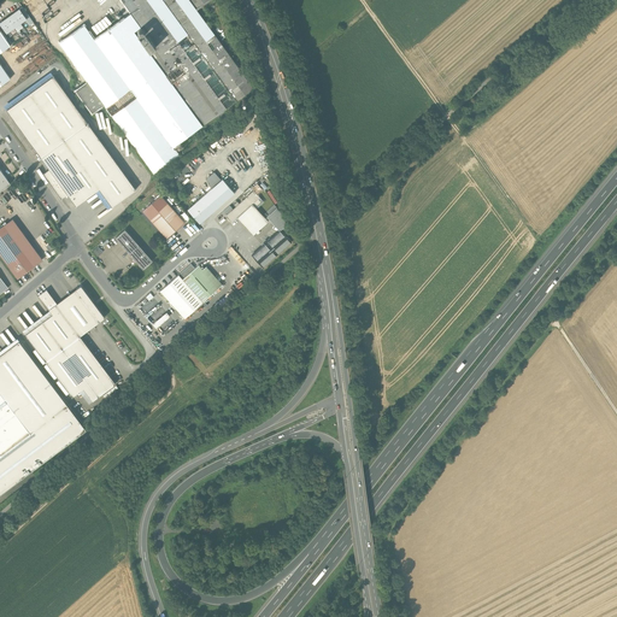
[(123,0),(131,12),(95,39),(84,24),(59,43),(93,89),(81,98),(92,113),(104,104),(154,172),(178,154),(172,147),(217,116),(221,119),(228,113),(225,110),(253,88),(197,11),(211,0),(123,0)]
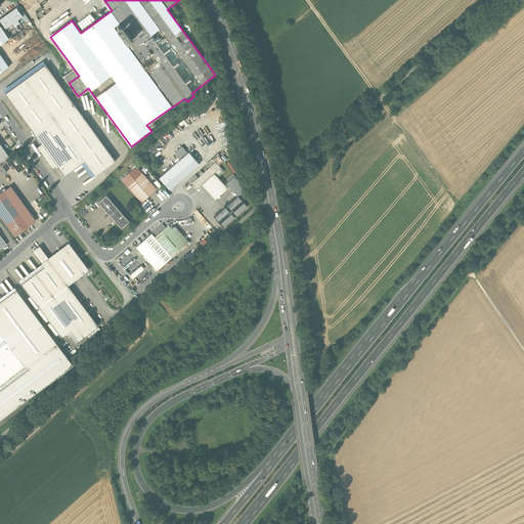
[(16,8),(0,19),(5,28),(23,16),(16,8)]
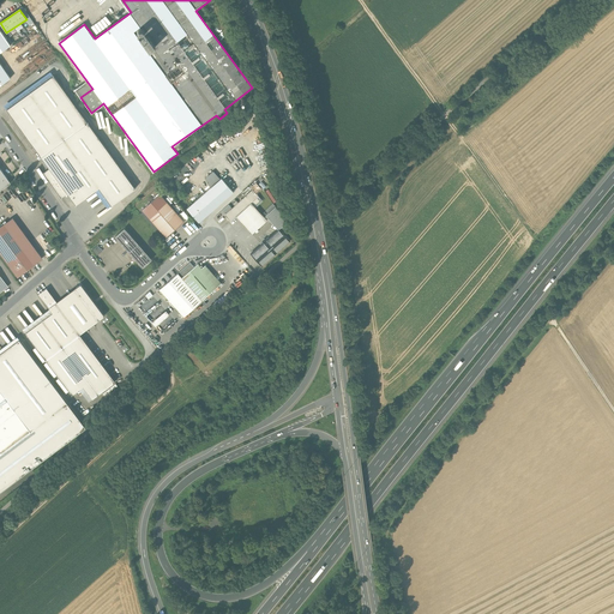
[(0,31),(0,52),(10,47),(0,31)]
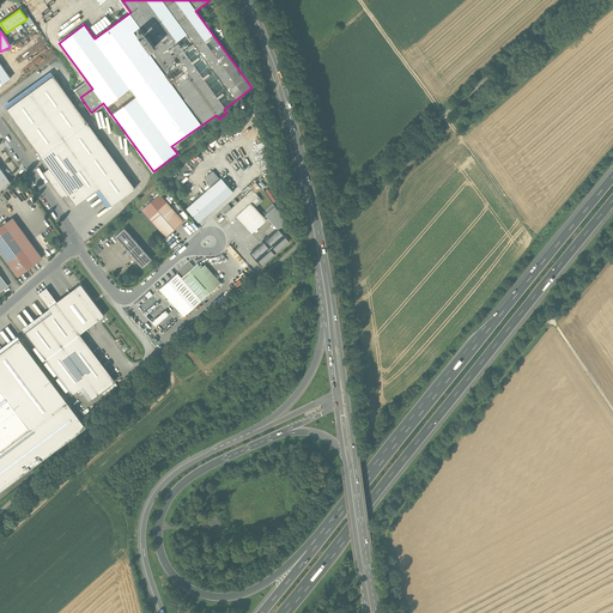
[(0,85),(10,78),(0,64),(0,85)]
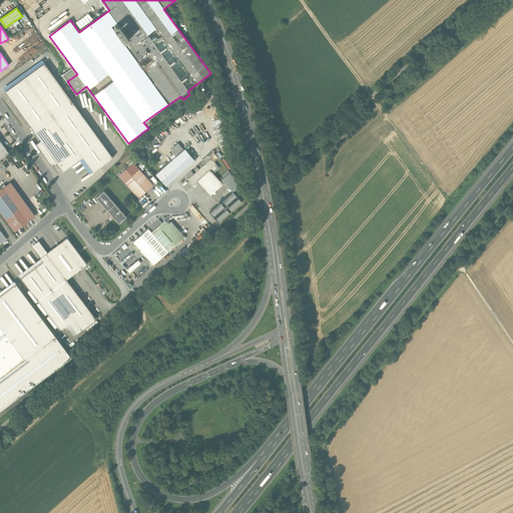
[(73,102),(44,63),(5,91),(34,130),(34,131),(41,140),(36,144),(51,164),(56,161),(63,170),(82,156),(93,171),(112,157),(73,102)]
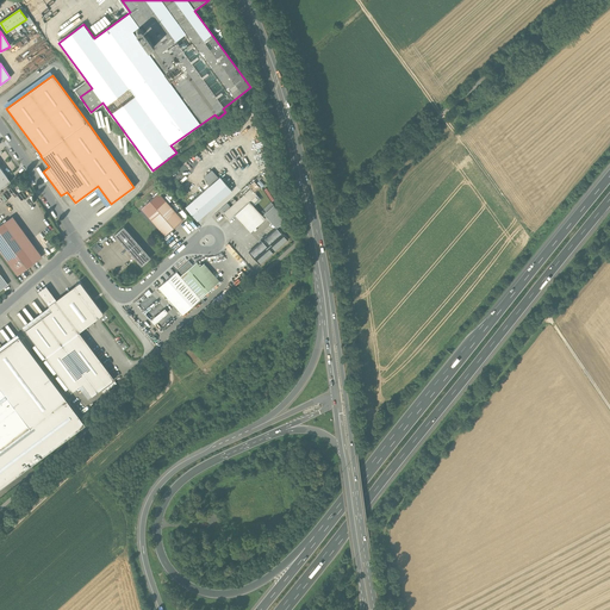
[(0,188),(11,181),(0,167),(0,166),(0,167),(0,166),(0,188)]
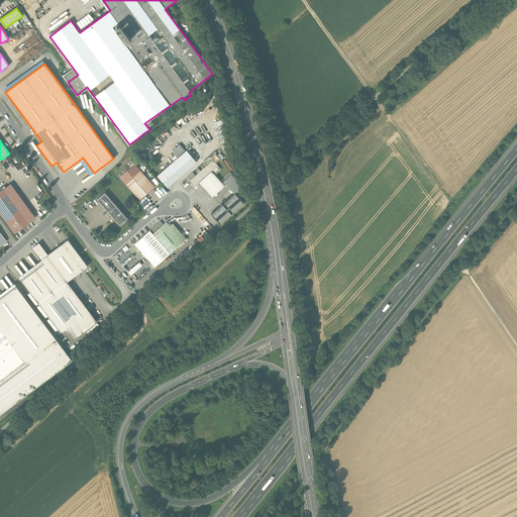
[(186,150),(158,176),(168,187),(196,162),(186,150)]
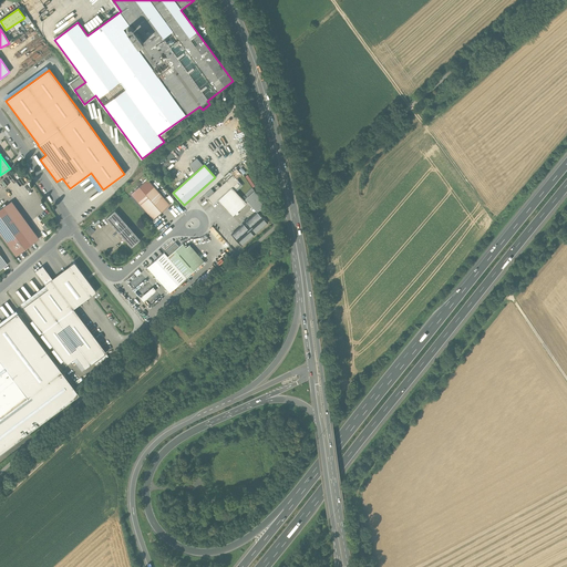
[(233,175),(207,198),(213,205),(218,200),(232,187),(238,182),(233,175)]
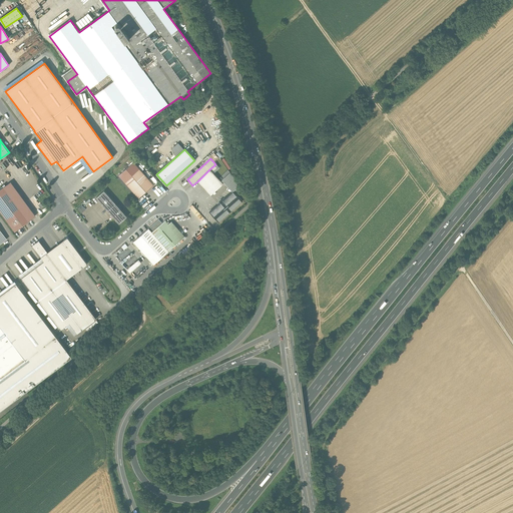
[(153,185),(133,162),(118,175),(138,198),(153,185)]
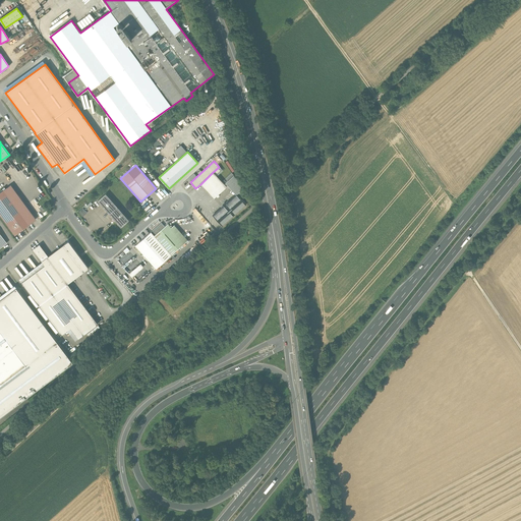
[(213,172),(200,184),(214,198),(226,187),(213,172)]
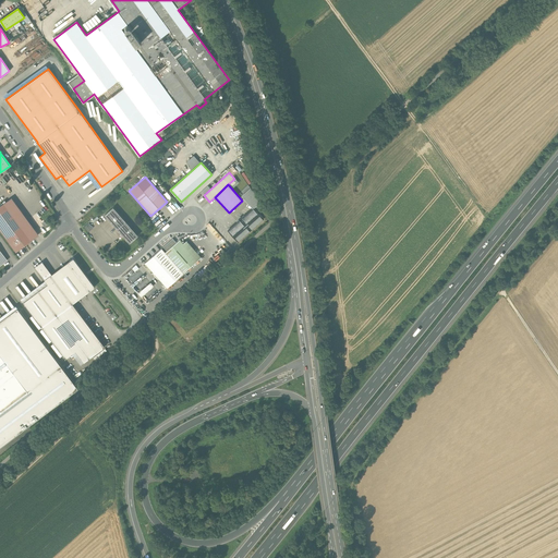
[(242,194),(253,208),(262,202),(251,187),(242,194)]
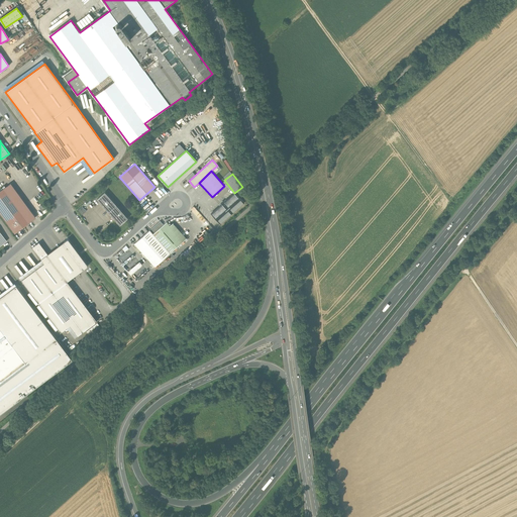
[(0,190),(0,212),(15,233),(26,225),(36,217),(10,183),(0,190)]
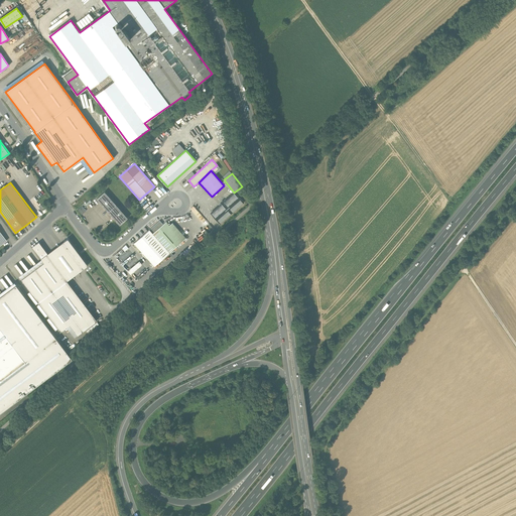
[(127,218),(105,191),(97,199),(120,225),(123,222),(124,222),(124,221),(127,218)]
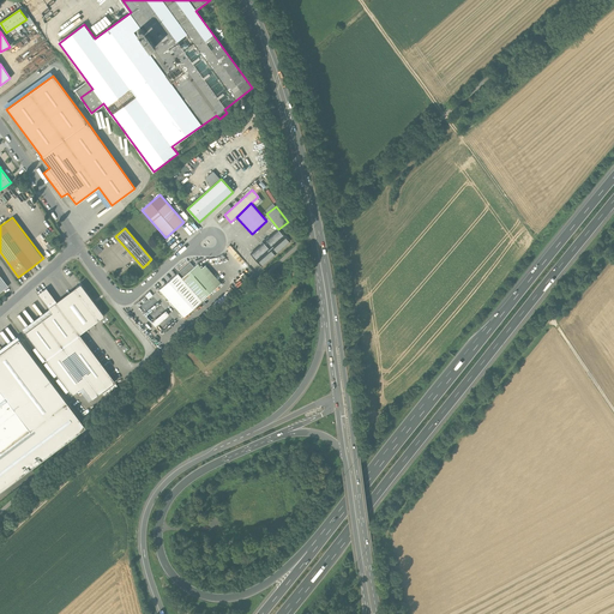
[(265,239),(263,242),(251,254),(262,266),(290,241),(280,228),(266,240),(265,239)]
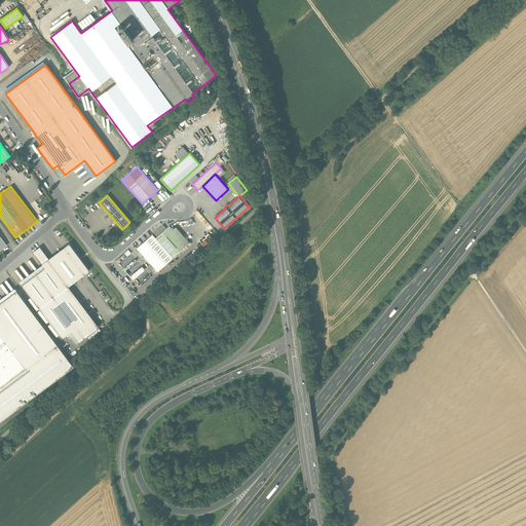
[(187,246),(170,226),(166,229),(162,225),(152,234),(173,258),(187,246)]
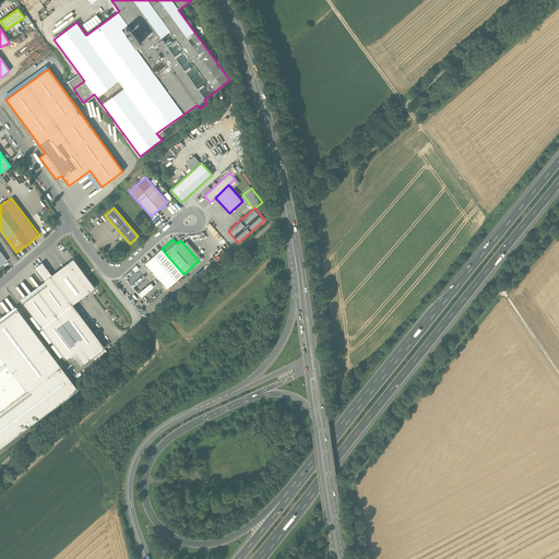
[(162,249),(145,263),(167,288),(183,274),(162,249)]
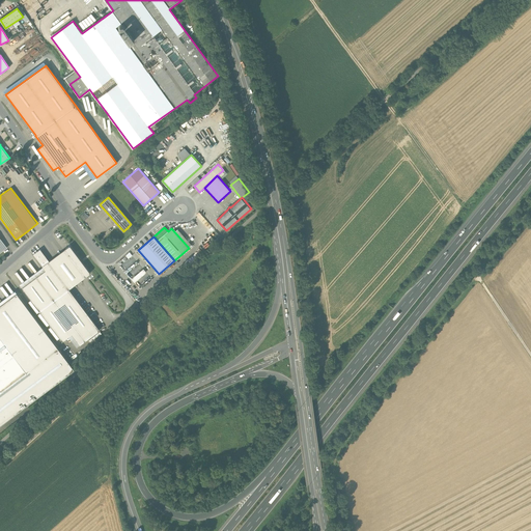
[(70,246),(65,249),(67,251),(50,264),(49,262),(48,261),(43,267),(46,271),(22,288),(39,311),(90,273),(70,246)]
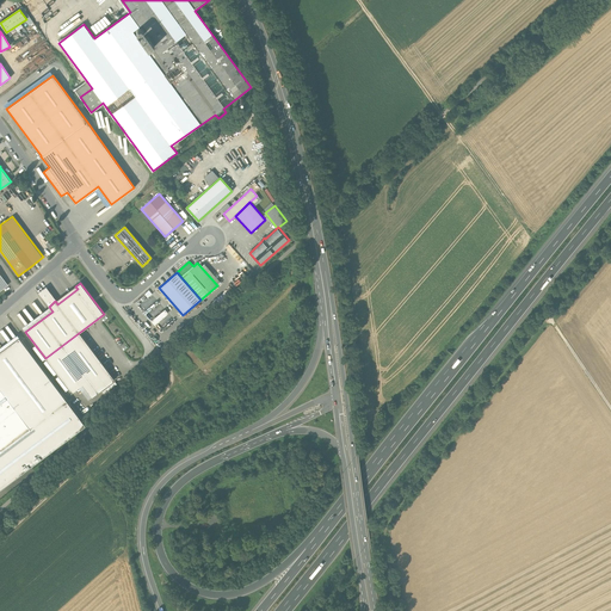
[(47,287),(38,292),(49,307),(55,301),(56,302),(56,301),(47,287)]
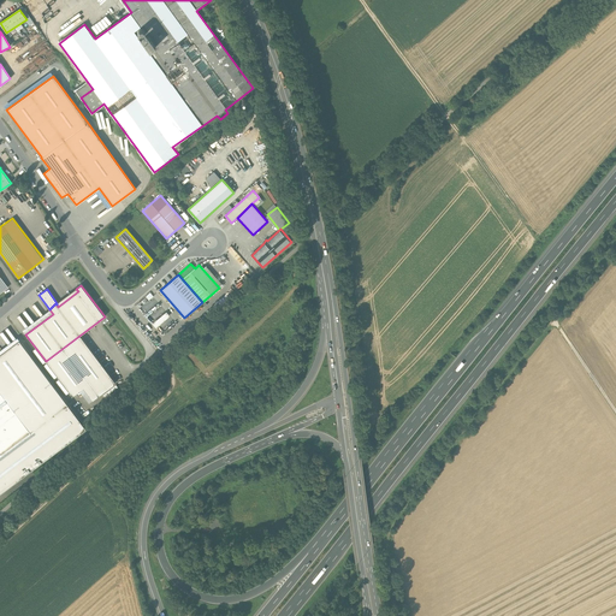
[(78,291),(76,289),(57,303),(57,304),(58,307),(78,291)]
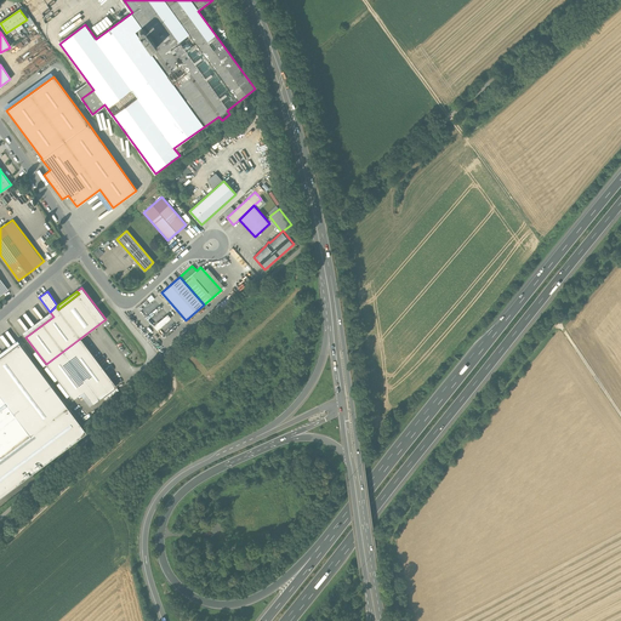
[(165,331),(161,326),(172,319),(169,314),(154,324),(161,334),(165,331)]
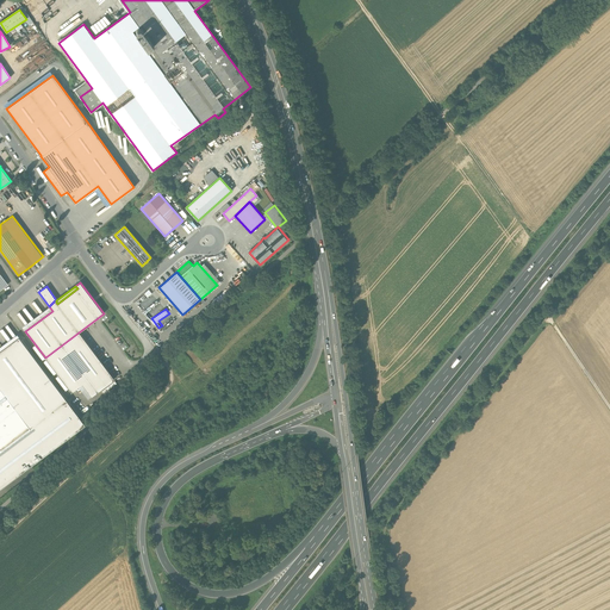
[(114,380),(79,332),(45,358),(72,392),(82,385),(92,397),(114,380)]
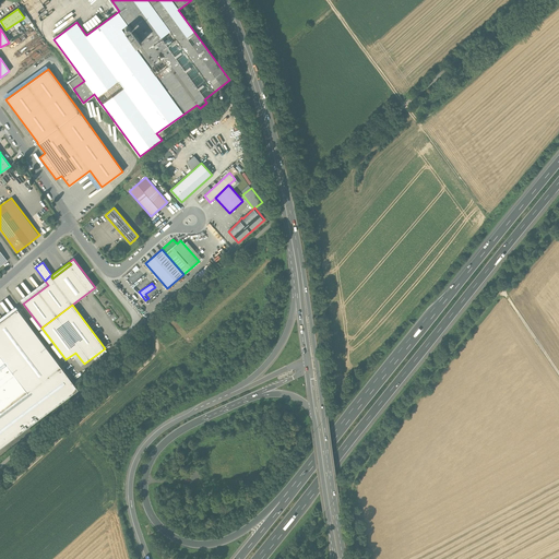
[(0,355),(27,392),(0,412),(0,448),(78,390),(18,309),(0,322),(0,355)]
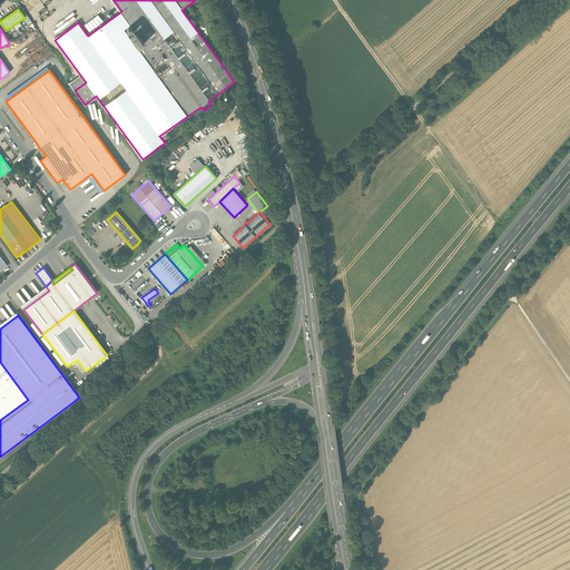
[(0,420),(28,400),(0,362),(0,420)]
